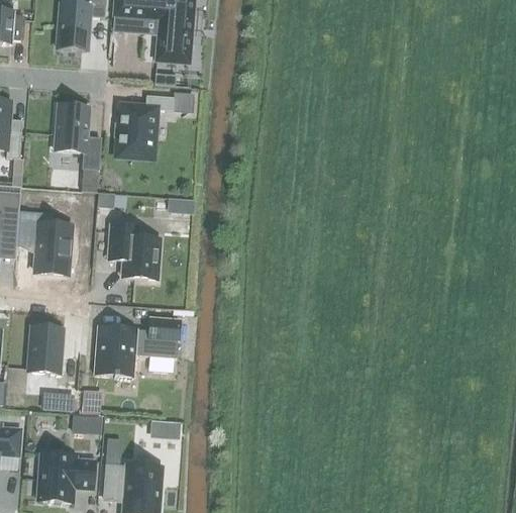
[(88,53),(91,18),(104,19),(105,0),(85,0),(85,6),(63,4),(59,50),(88,53)]
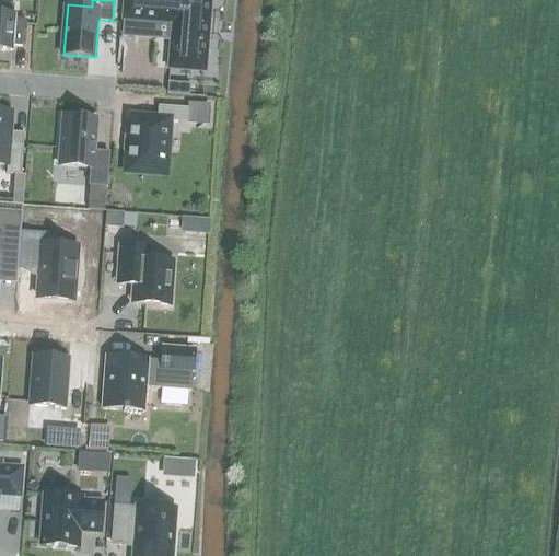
[(125,0),(124,15),(170,20),(169,36),(172,36),(170,65),(206,68),(208,36),(201,36),(204,15),(209,16),(210,0),(125,0)]
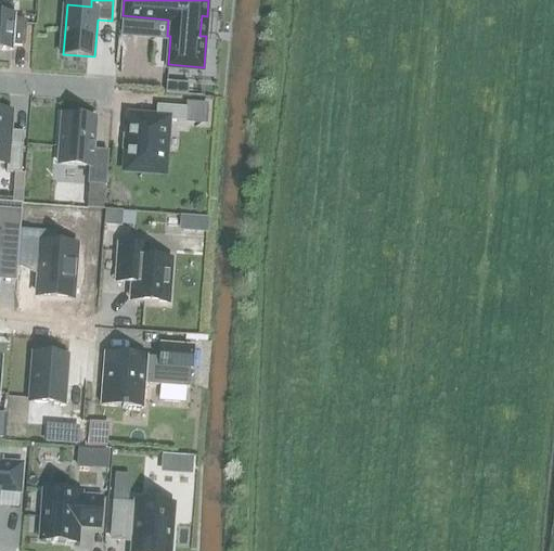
[(0,1),(0,47),(11,48),(12,42),(25,43),(27,17),(14,16),(15,2),(0,1)]
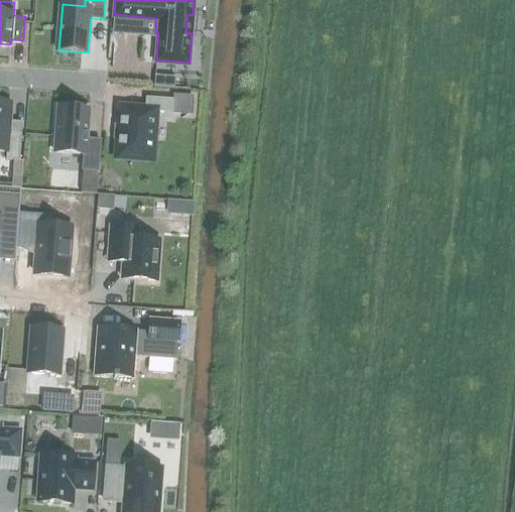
[(168,86),(168,76),(148,75),(148,85),(168,86)]
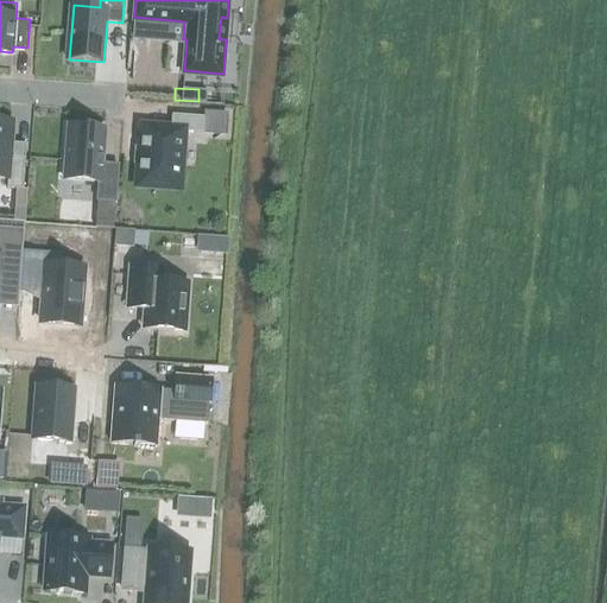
[(138,182),(179,185),(184,128),(204,129),(206,114),(172,112),(171,126),(143,124),(138,182)]
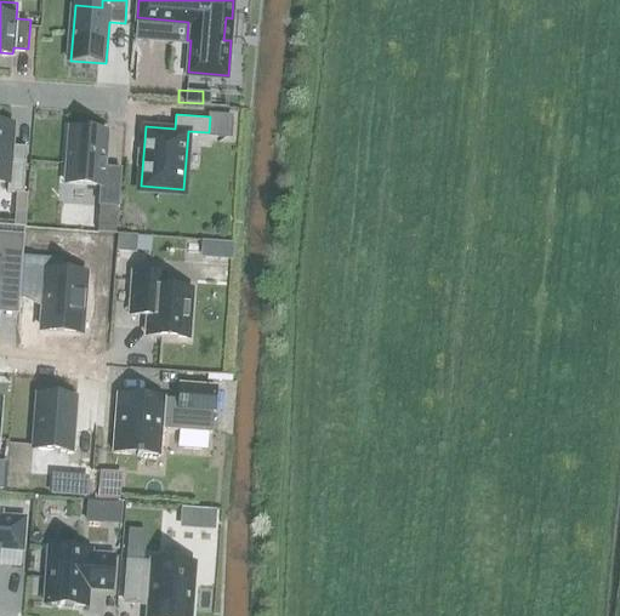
[(0,180),(9,181),(7,189),(23,190),(27,158),(12,157),(15,121),(0,120),(0,180)]
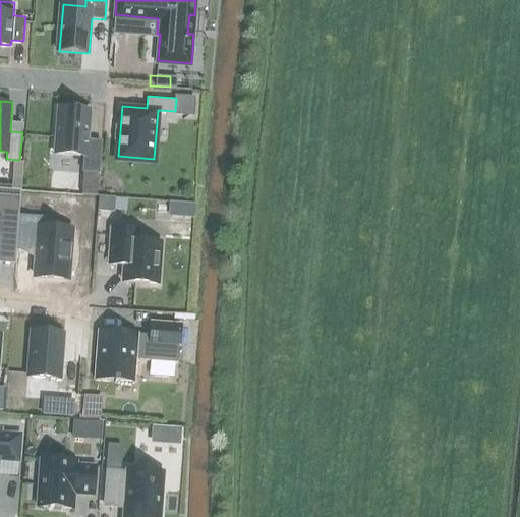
[(90,108),(59,106),(56,151),(84,154),(83,169),(100,170),(102,139),(88,138),(90,108)]
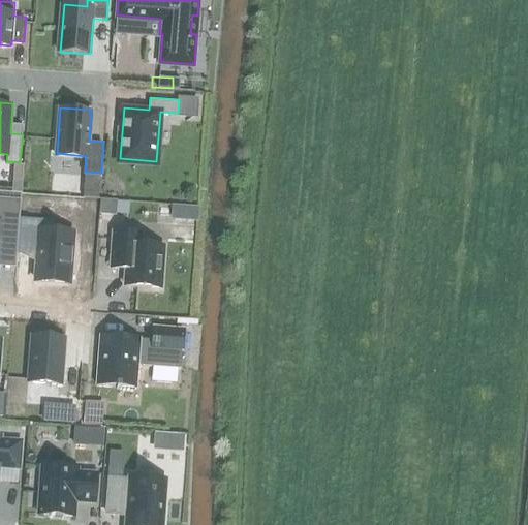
[(23,177),(13,176),(12,189),(22,190),(23,177)]
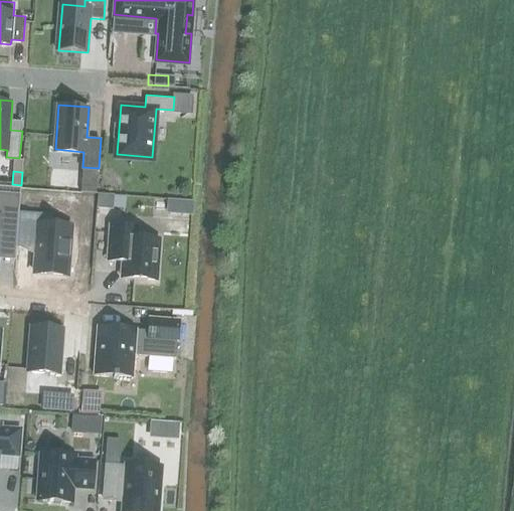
[(0,241),(17,242),(20,193),(0,191),(0,241)]
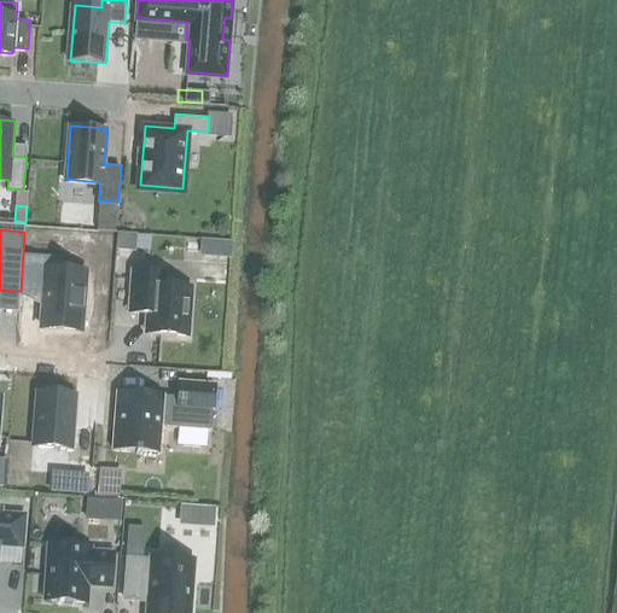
[(117,247),(137,249),(138,231),(118,229),(117,247)]
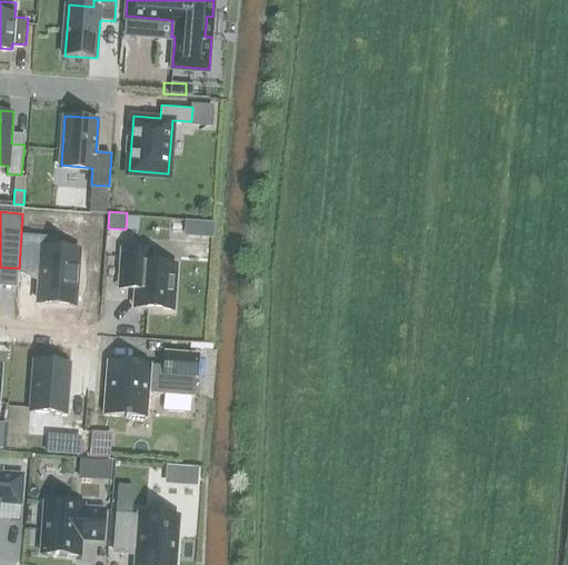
[(188,219),(188,235),(216,235),(216,219),(188,219)]
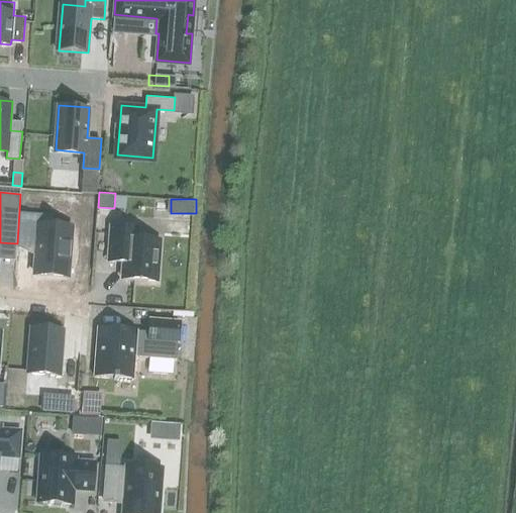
[(20,211),(17,246),(19,246),(19,242),(37,243),(36,254),(35,272),(68,274),(72,226),(53,224),(53,214),(20,211)]
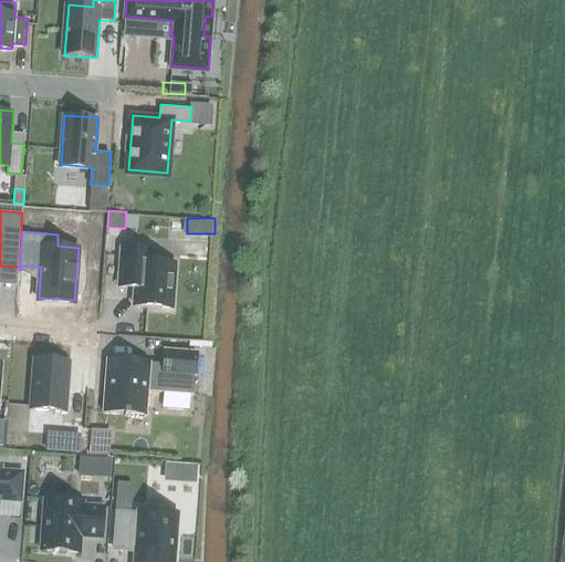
[(171,306),(175,261),(150,259),(152,248),(123,246),(119,284),(136,285),(135,303),(171,306)]
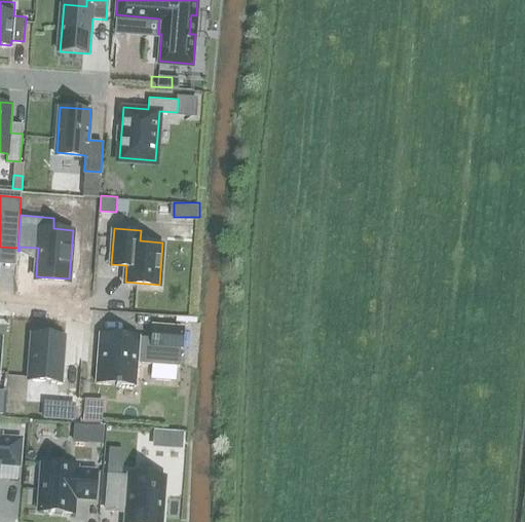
[(100,332),(97,380),(116,381),(116,383),(119,384),(120,381),(136,383),(138,361),(180,364),(183,326),(153,323),(152,336),(100,332)]
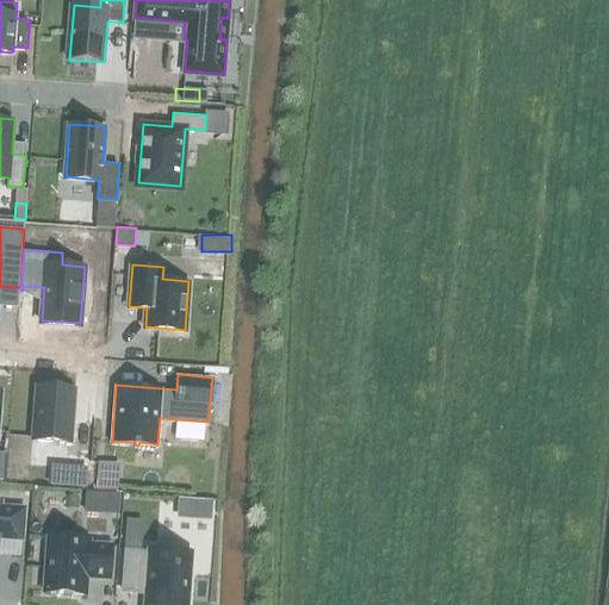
[(70,441),(75,387),(37,384),(33,438),(70,441)]
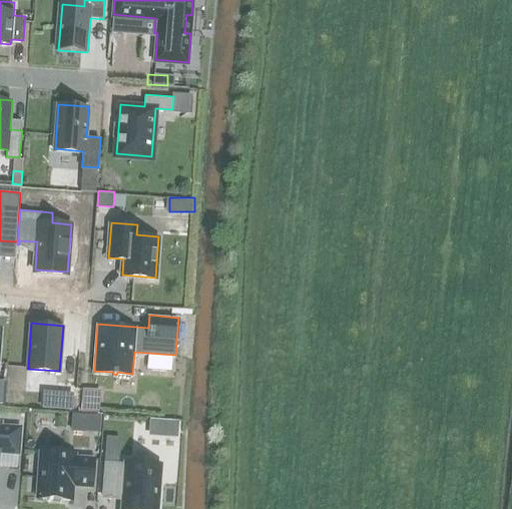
[(83,386),(81,410),(99,411),(101,388),(83,386)]
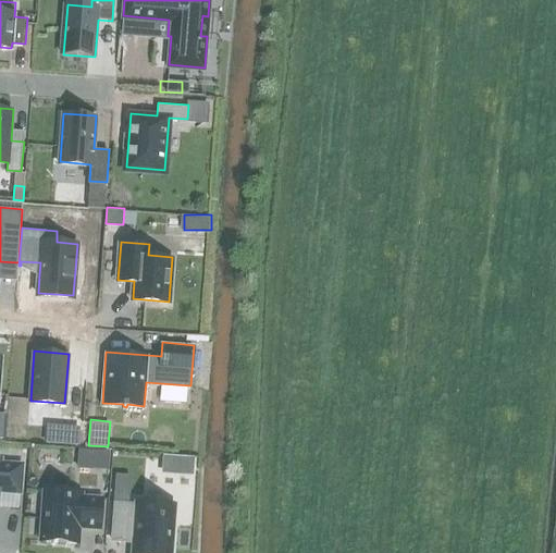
[(63,426),(62,441),(78,442),(79,427),(63,426)]
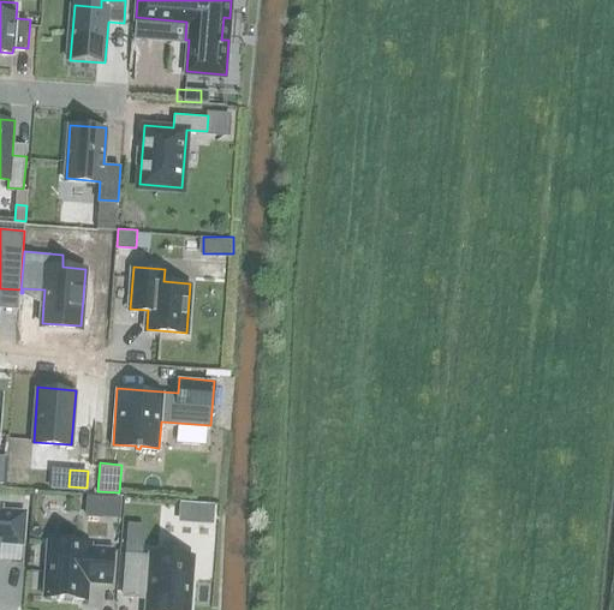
[(103,495),(102,514),(120,515),(121,496),(103,495)]
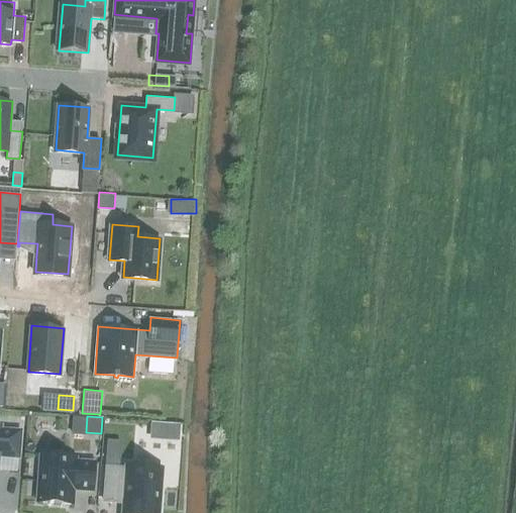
[(152,420),(152,438),(182,439),(182,421),(152,420)]
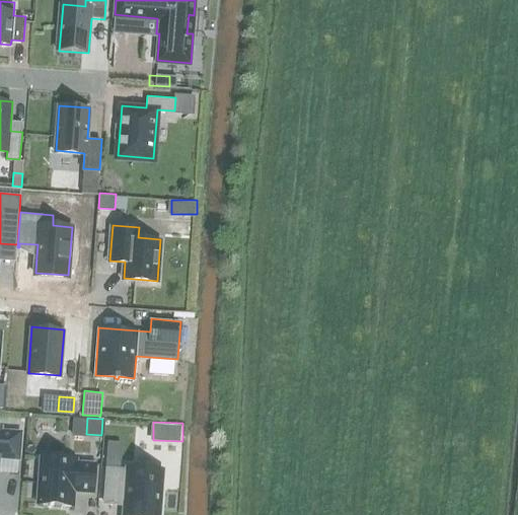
[(0,454),(18,456),(20,431),(1,430),(2,425),(0,424),(0,454)]
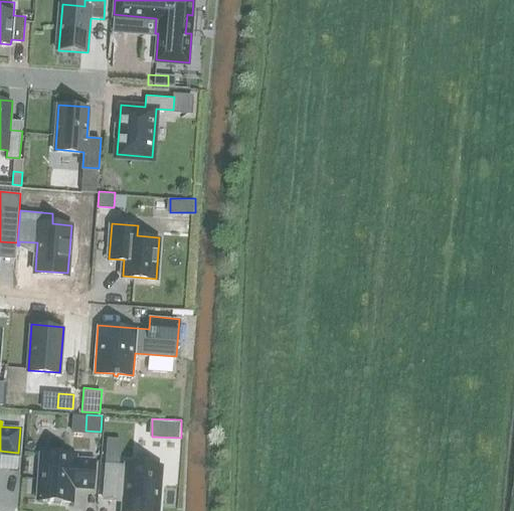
[(108,437),(106,462),(119,463),(121,438),(108,437)]
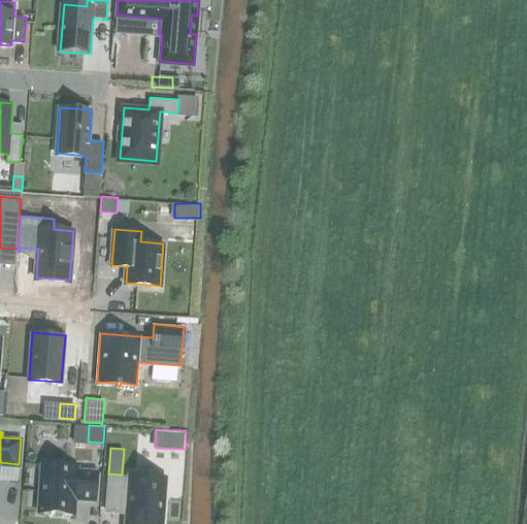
[(75,497),(95,498),(97,470),(77,468),(77,465),(42,462),(38,511),(74,513),(75,497)]
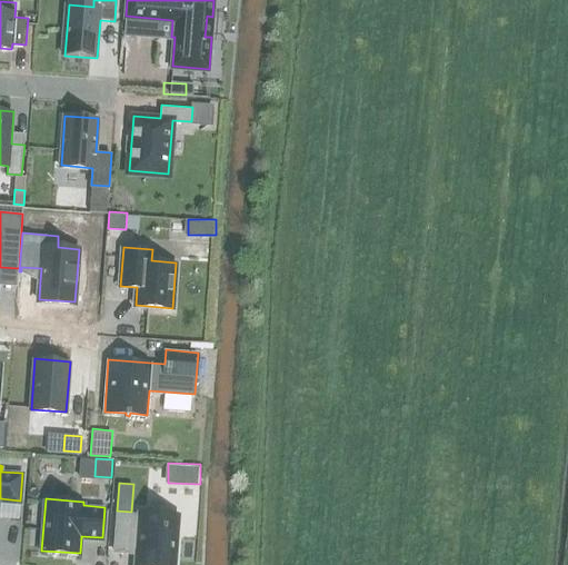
[(173,564),(178,513),(140,509),(140,512),(131,512),(117,511),(113,546),(138,547),(136,564),(173,564)]
